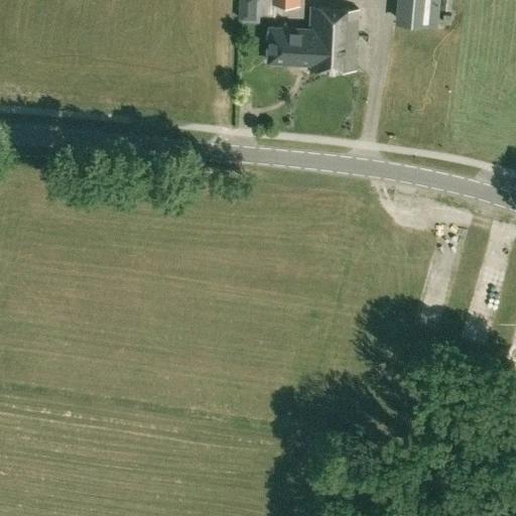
[(436,26),(438,0),(401,0),(400,23),(436,26)]
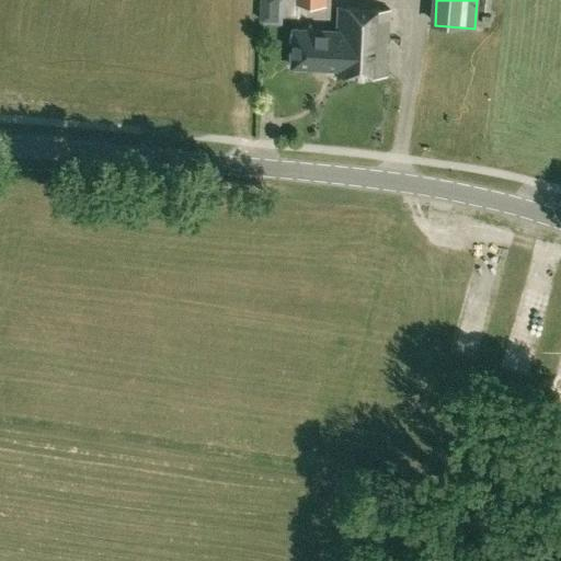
[(386,76),(389,10),(339,9),(338,33),(293,31),(292,68),(335,70),(335,75),(386,76)]
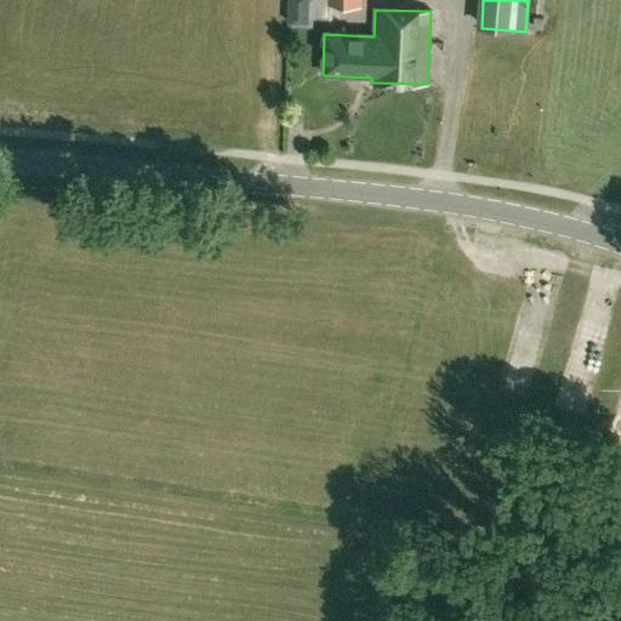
[(535,18),(535,29),(545,29),(545,18),(535,18)]
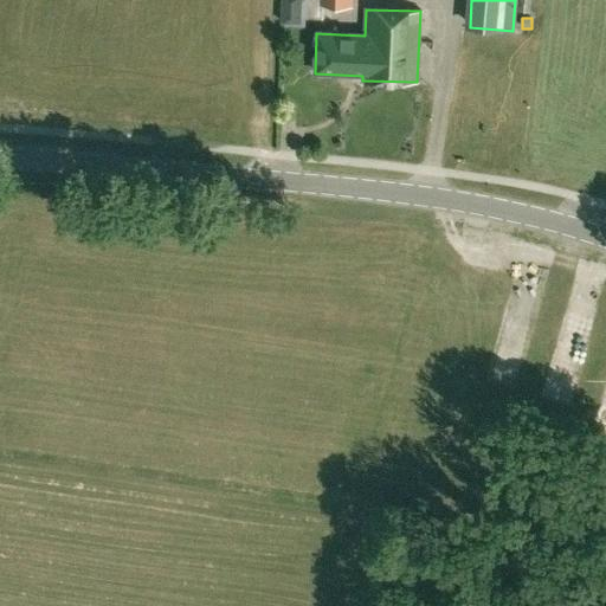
[(450,378),(443,389),(462,400),(469,388),(450,378)]
